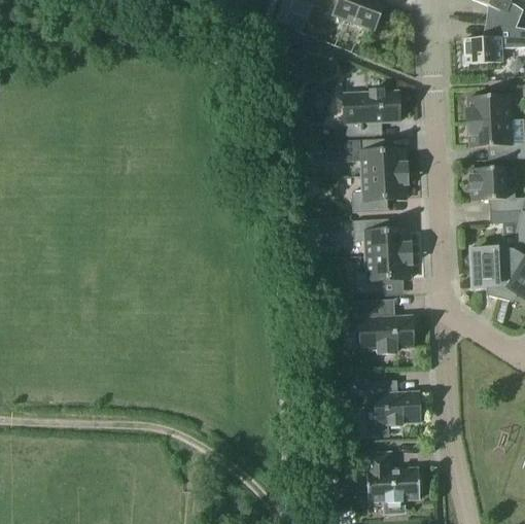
[(280,0),(274,21),(296,30),(306,3),(298,0),(280,0)]
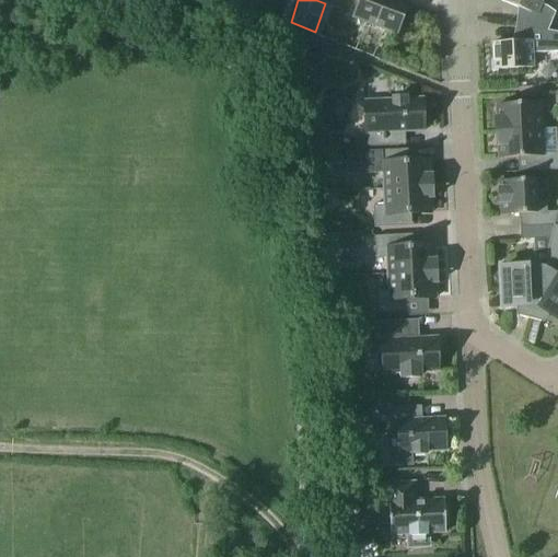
[(360,0),(355,14),(360,16),(362,23),(368,20),(398,32),(409,1),(407,0),(360,0)]
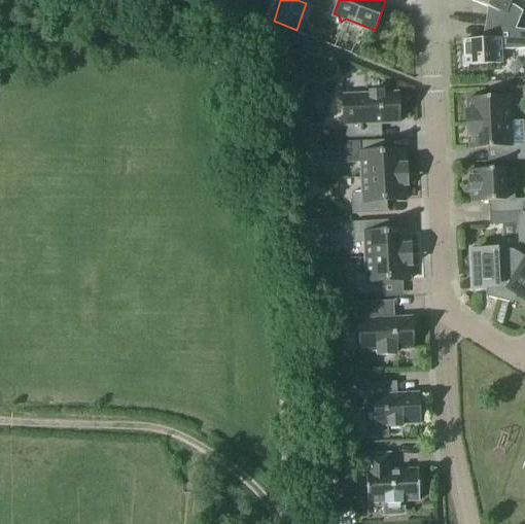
[(474,0),(495,8),(489,23),(517,26),(523,9),(516,3),(510,1),(510,0),(474,0)]
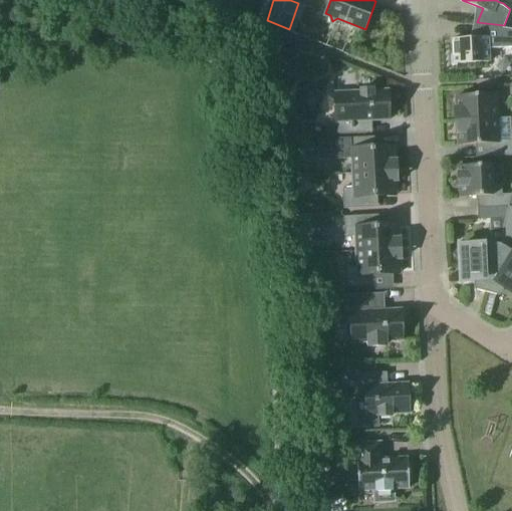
[(504,25),(477,22),(478,37),(453,38),(454,62),(490,60),(489,46),(495,46),(504,43),(504,25)]
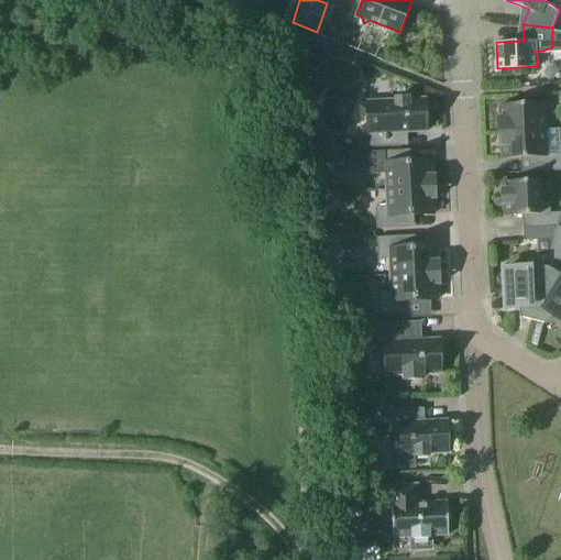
[(395,98),(367,99),(369,132),(370,132),(370,145),(403,144),(403,131),(427,130),(426,97),(409,98),(409,96),(395,97),(395,98)]
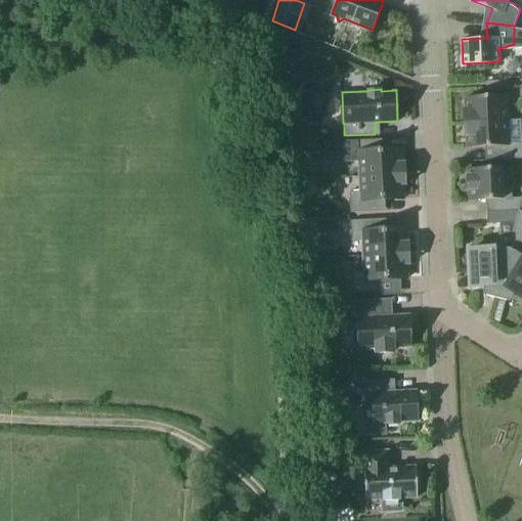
[(464,109),(465,122),(509,119),(507,95),(465,97),(465,107),(464,109)]
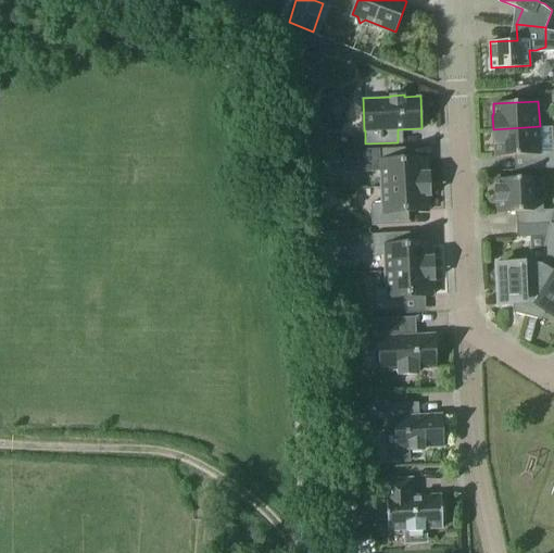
[(553,150),(541,151),(540,126),(493,129),(493,143),(495,143),(495,155),(523,153),(524,167),(553,165),(553,150)]
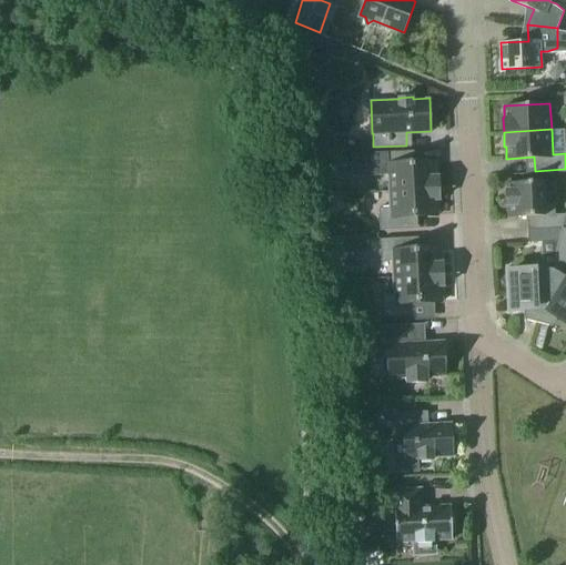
[(331,132),(313,132),(314,149),(332,148),(331,132)]
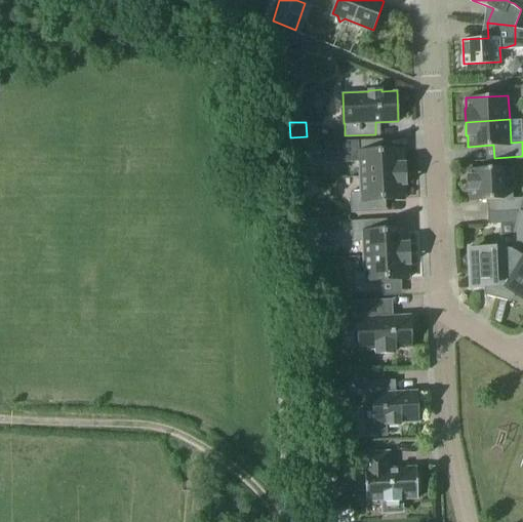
[(359,160),(360,175),(406,173),(405,162),(404,162),(403,149),(377,150),(377,138),(349,139),(324,141),(325,162),(350,161),(359,160)]
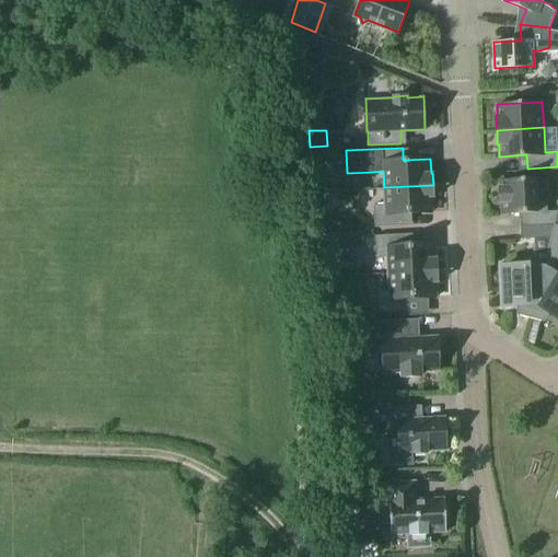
[(556,223),(557,219),(557,210),(548,210),(547,199),(537,200),(536,178),(500,181),(501,186),(499,186),(500,202),(501,202),(502,213),(526,211),(526,224),(556,223)]
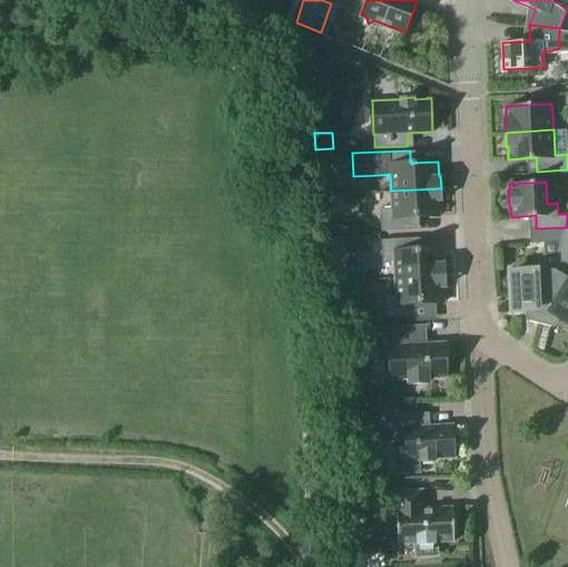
[(441,199),(441,188),(391,191),(392,206),(381,207),(382,230),(413,228),(412,216),(440,215),(440,199),(441,199)]
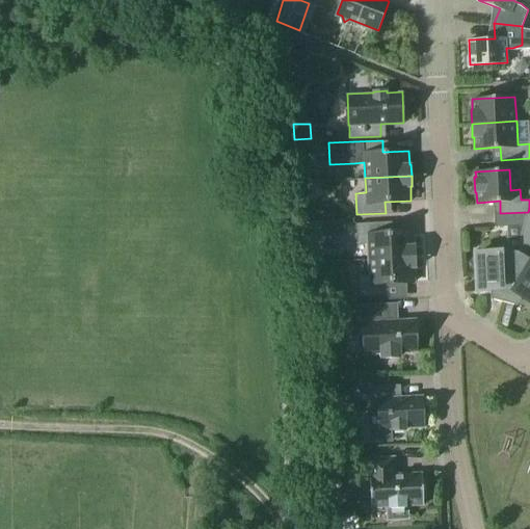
[(528,212),(500,213),(495,213),(496,227),(525,225),(528,212)]
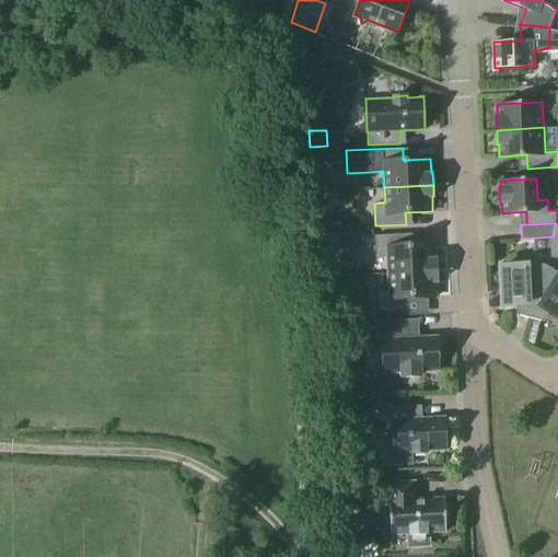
[(545,267),(531,317),(542,320),(548,310),(557,316),(557,269),(554,267),(557,262),(557,224),(556,223),(553,236),(545,267)]
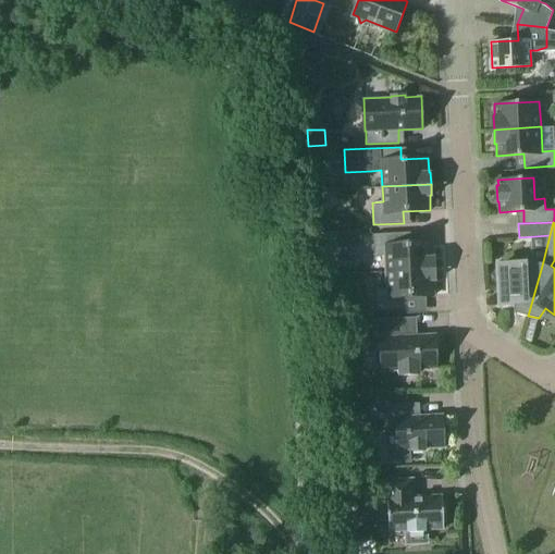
[(343,245),(343,231),(325,232),(327,246),(343,245)]
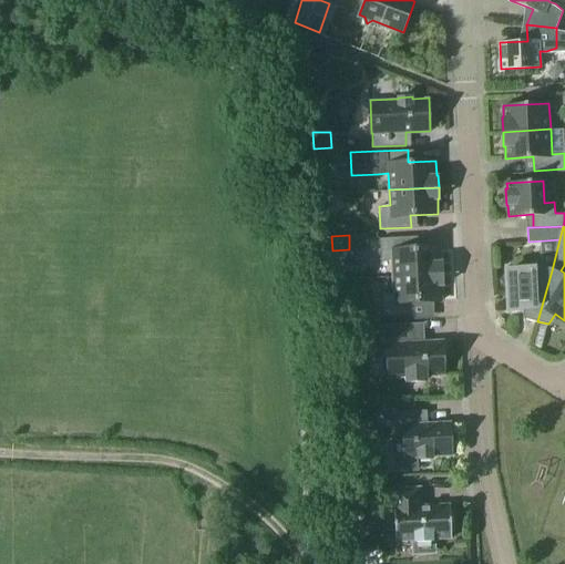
[(392,259),(393,276),(442,273),(442,262),(441,262),(440,247),(412,248),(411,236),(380,237),(381,259),(392,259)]
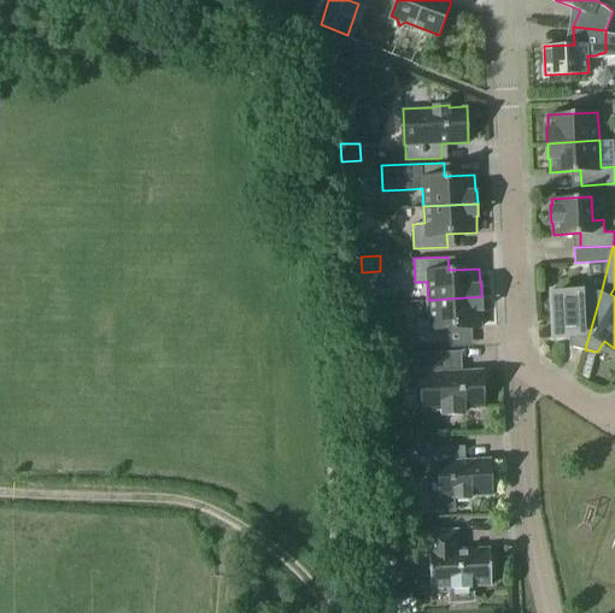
[(585,349),(601,294),(581,295),(581,292),(552,293),(554,335),(573,334),(574,346),(585,349)]
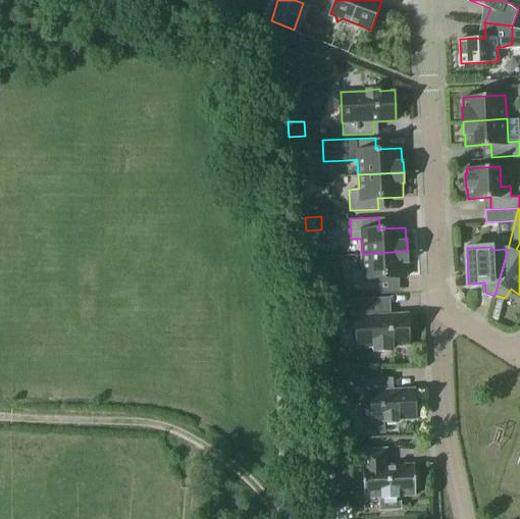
[(408,262),(407,251),(362,254),(363,268),(353,269),(354,290),(382,289),(381,277),(407,275),(407,262),(408,262)]
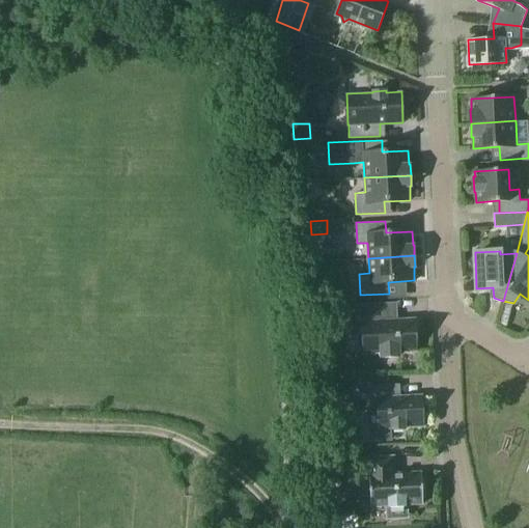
[(360,304),(361,321),(363,321),(364,352),(381,352),(382,356),(399,356),(399,351),(416,350),(416,343),(419,343),(418,325),(415,325),(414,318),(388,320),(387,302),(360,304)]
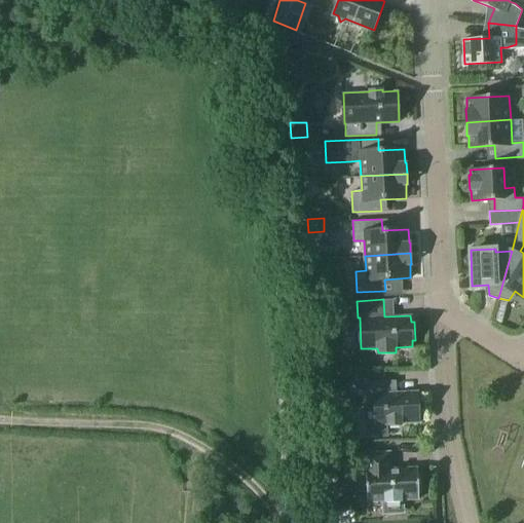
[(390,379),(362,381),(364,405),(375,404),(376,423),(388,423),(388,424),(402,423),(402,422),(418,421),(417,390),(391,391),(390,379)]
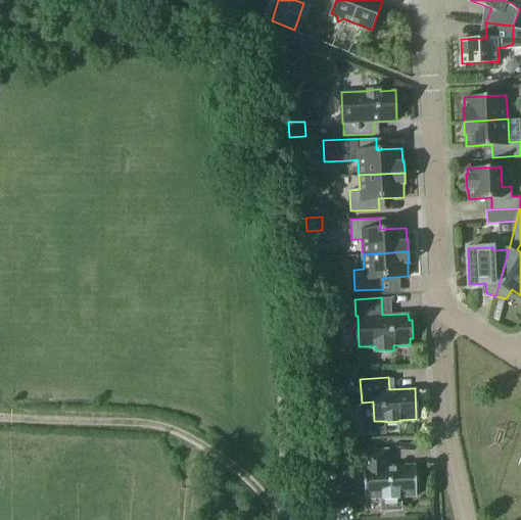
[(364,467),(365,498),(381,497),(381,499),(382,506),(401,505),(401,498),(401,495),(417,494),(417,488),(420,488),(419,471),(416,471),(416,465),(388,466),(387,448),(362,450),(363,467),(364,467)]
